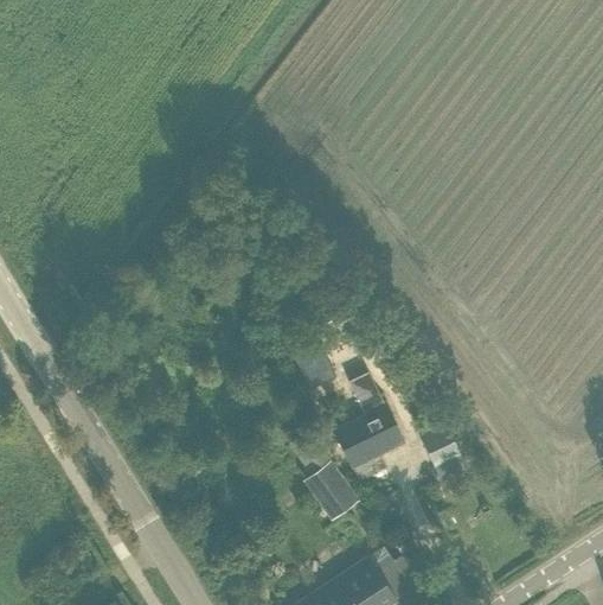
[(337,434),(354,467),(404,443),(379,393),(358,403),(366,419),(337,434)]
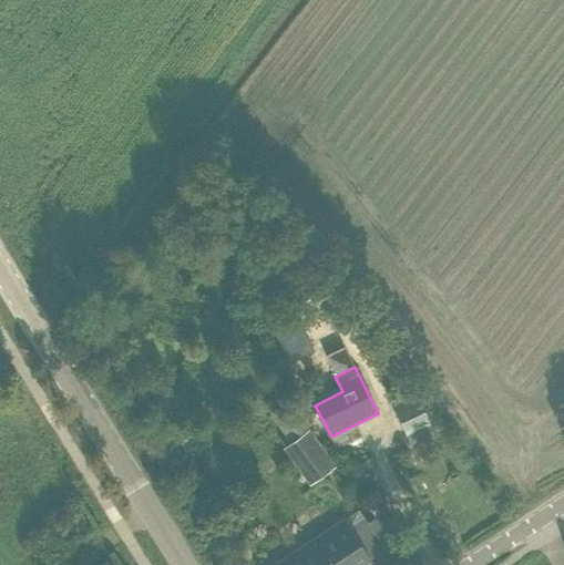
[(420,401),(397,413),(408,438),(414,452),(440,440),(421,401),(420,401)]
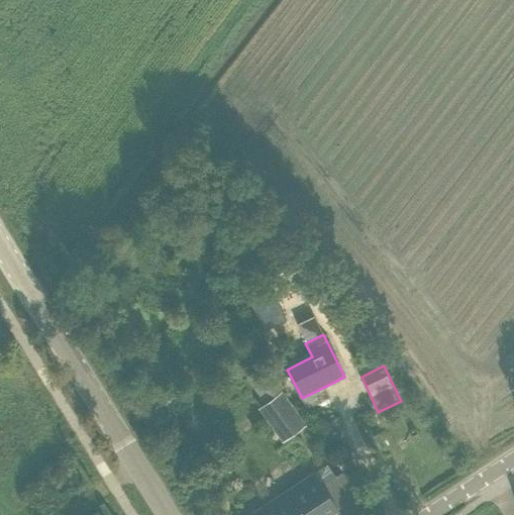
[(308,426),(284,394),(260,411),(284,444),(308,426)]
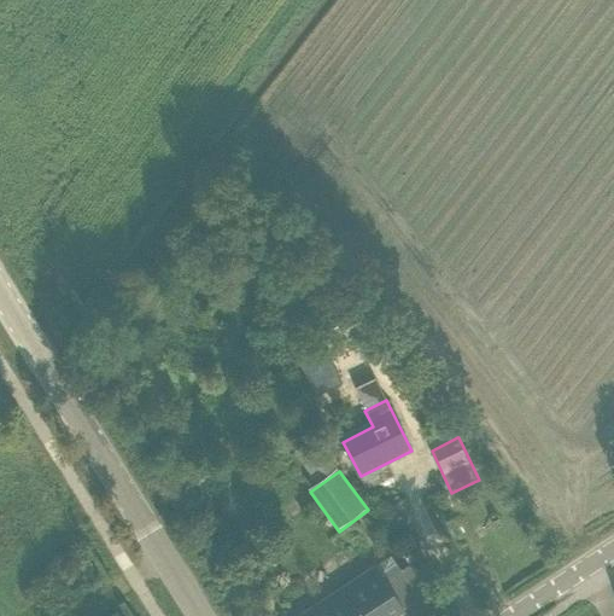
[(416,547),(404,556),(410,565),(422,557),(416,547)]
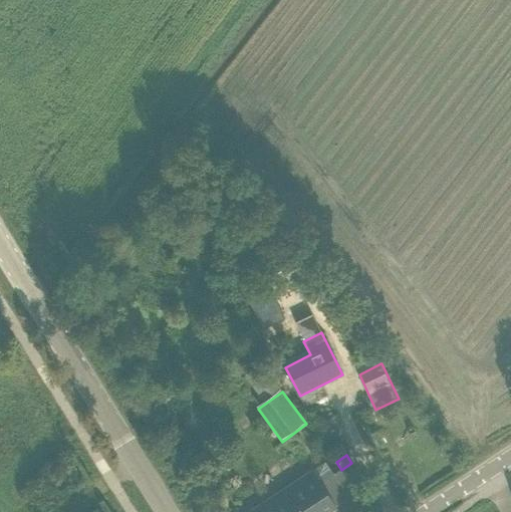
[(331,511),(336,508),(350,499),(347,496),(335,477),(333,474),(319,482),(313,473),(255,511),(331,511)]
